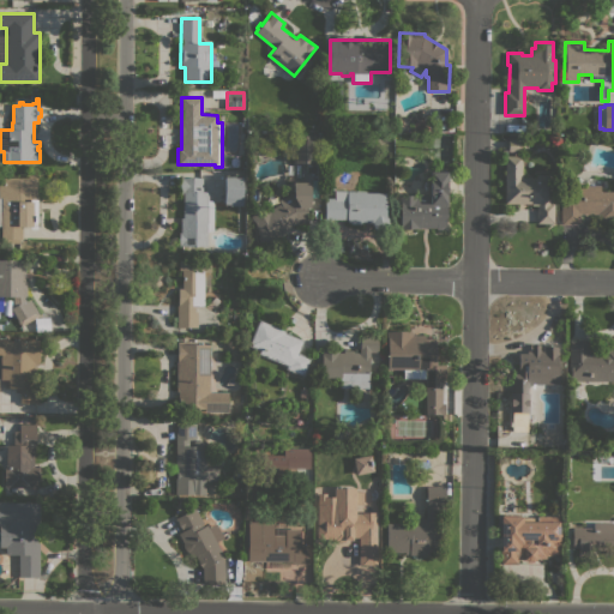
[(294,134),(314,134),(314,163),(294,163),(294,134)]
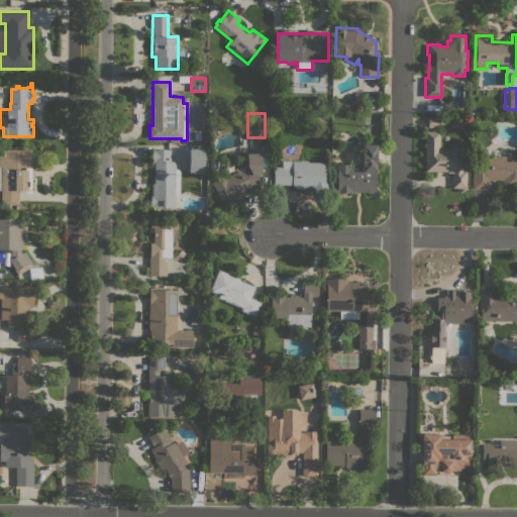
[(443,117),(443,128),(431,128),(431,127),(428,127),(428,117),(443,117)]
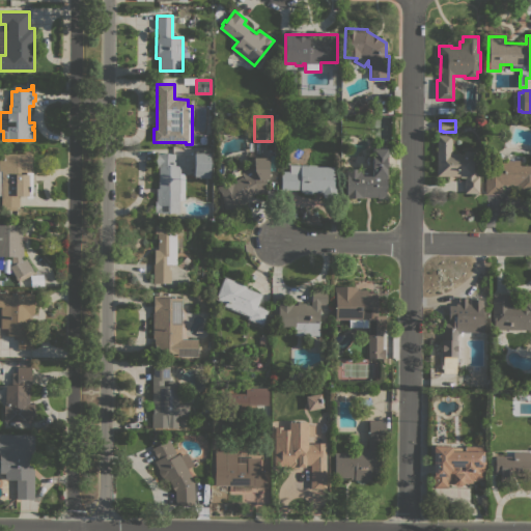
[(451,154),(463,154),(463,150),(474,150),(474,172),(476,172),(476,175),(479,175),(479,193),(464,193),(464,177),(459,177),(459,176),(437,176),(436,135),(451,135),(451,154)]
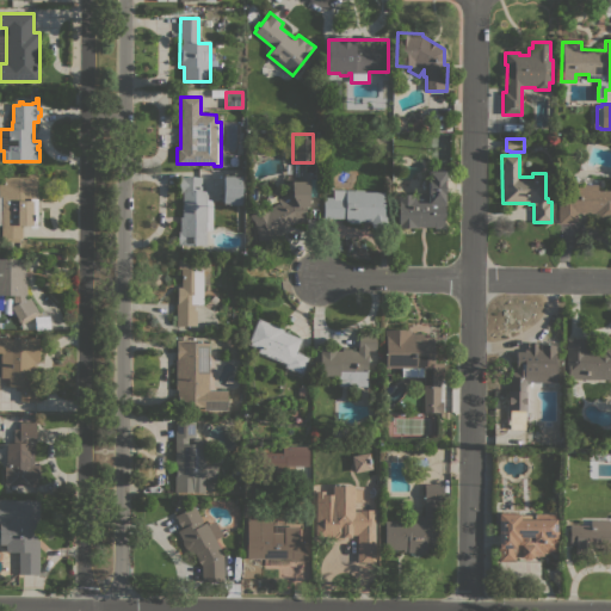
[(433,228),(433,227),(396,227),(396,211),(397,211),(399,193),(427,195),(427,171),(444,171),(444,186),(445,186),(445,216),(444,216),(444,228),(433,228)]
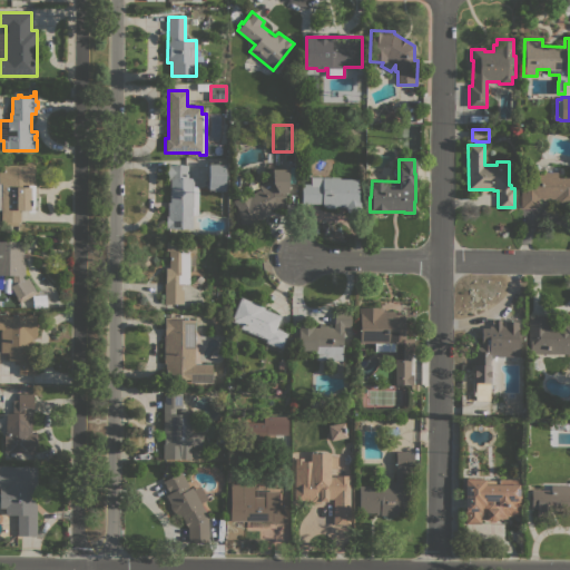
[(0,165),(26,165),(26,163),(32,163),(32,165),(33,165),(35,213),(28,213),(28,210),(20,210),(20,222),(18,222),(18,225),(1,225),(1,209),(0,209),(0,165)]
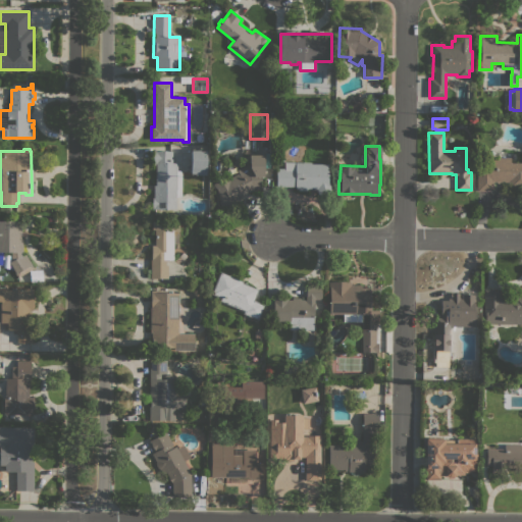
[(205,150),(206,174),(191,174),(191,150),(205,150)]
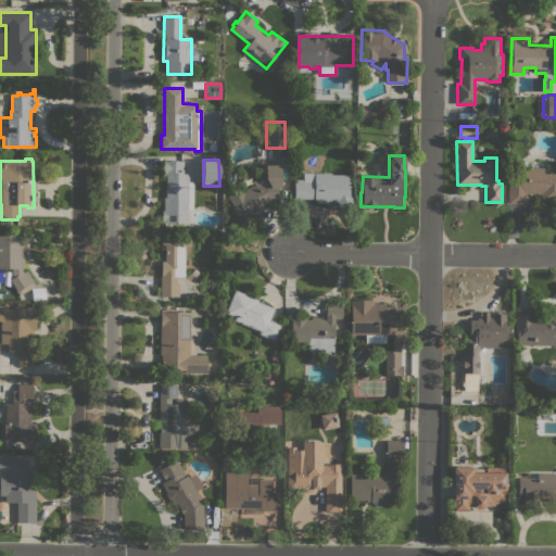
[(188,181),(193,181),(193,210),(187,210),(187,223),(162,223),(162,211),(164,211),(164,198),(165,198),(166,176),(164,176),(164,161),(182,161),(182,174),(188,174),(188,181)]
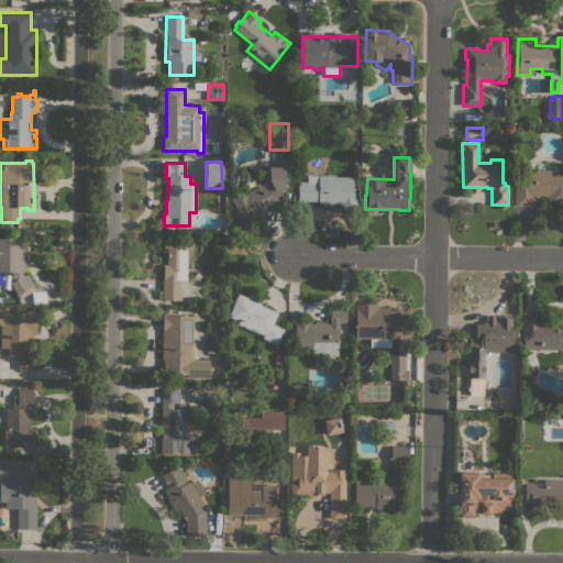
[(285,190),(282,190),(282,203),(274,203),(261,211),(262,214),(243,225),(234,210),(235,209),(231,201),(257,187),(255,184),(265,178),(269,178),(268,168),(285,167),(285,190)]
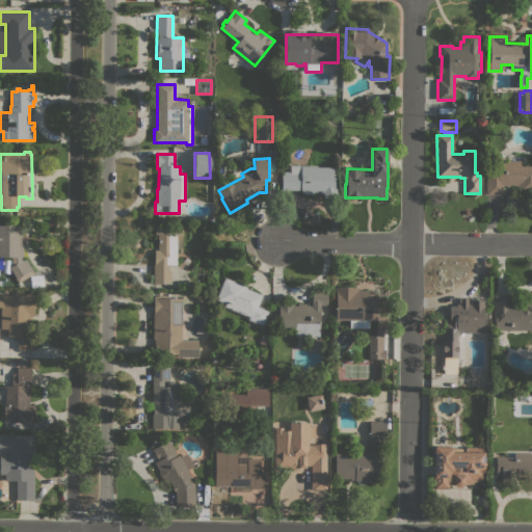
[(531,193),(516,193),(516,185),(503,185),(503,194),(485,194),(485,161),(520,161),(520,165),(531,165),(531,193)]
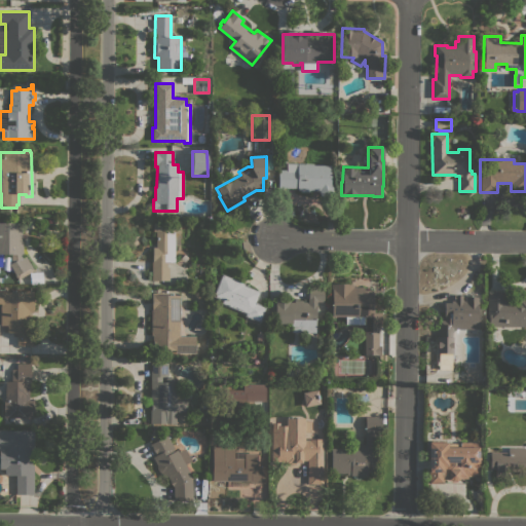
[(313,163),(313,165),(330,165),(330,184),(332,184),(334,192),(321,196),(318,190),(309,190),(309,192),(300,192),(300,190),(297,190),(297,188),(278,188),(278,170),(285,170),(286,165),(287,165),(287,163),(313,163)]
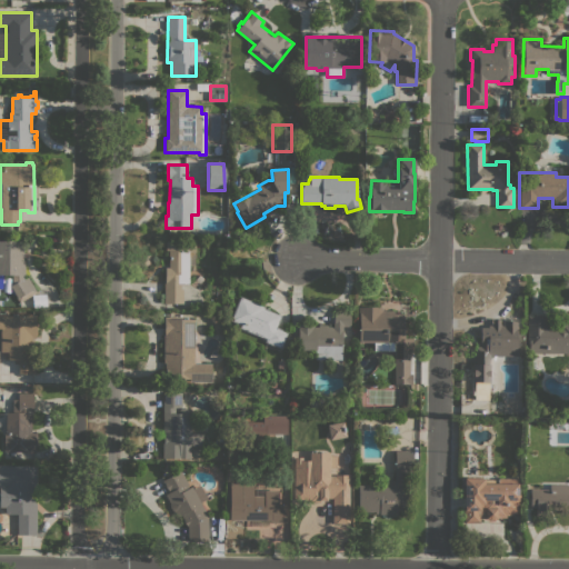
[(189,282),(180,282),(180,289),(182,289),(182,303),(163,303),(163,276),(165,276),(165,268),(169,268),(169,251),(166,251),(166,241),(188,241),(188,240),(195,240),(195,252),(189,252),(189,282)]
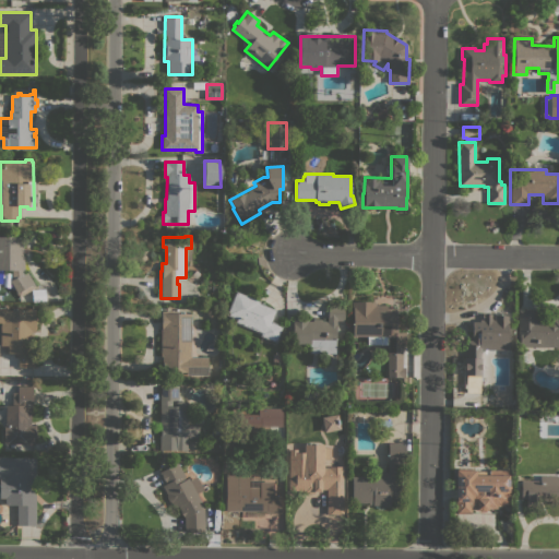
[(0,237),(22,237),(22,247),(23,254),(24,254),(24,272),(26,272),(35,288),(19,297),(14,289),(12,290),(10,285),(12,284),(10,281),(11,280),(11,270),(0,270),(0,237)]
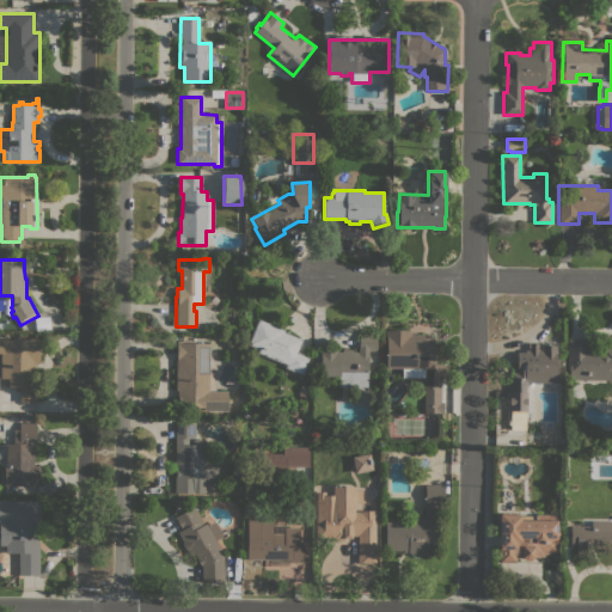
[(285,330),(283,331),(303,340),(297,352),(310,357),(303,375),(283,368),(286,363),(257,353),(258,349),(248,344),(258,318),(285,330)]
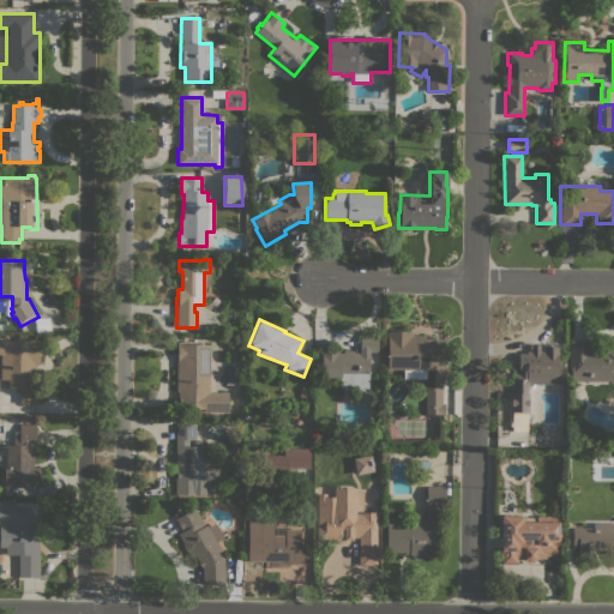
[(441,403),(444,403),(444,414),(438,414),(438,413),(425,413),(426,369),(387,369),(387,331),(413,331),(413,335),(425,335),(425,338),(437,338),(437,365),(445,365),(445,381),(441,381),(441,403)]
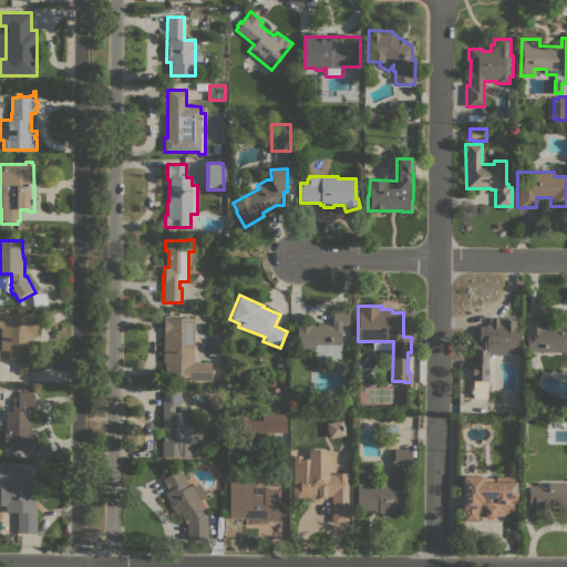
[(313,359),(313,350),(297,350),(297,322),(311,322),(311,326),(317,326),(317,323),(332,323),(332,307),(349,307),(349,325),(340,325),(340,358),(313,359)]
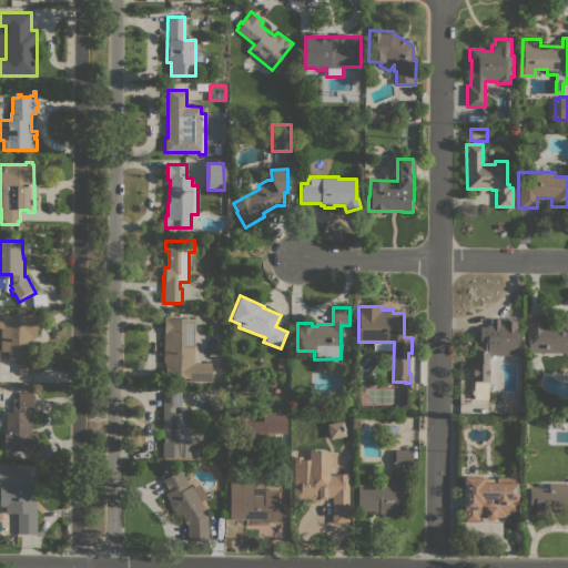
[(0,315),(32,315),(32,318),(36,318),(36,337),(31,337),(31,355),(36,355),(36,373),(19,373),(19,362),(18,362),(18,359),(8,359),(8,351),(0,351),(0,315)]
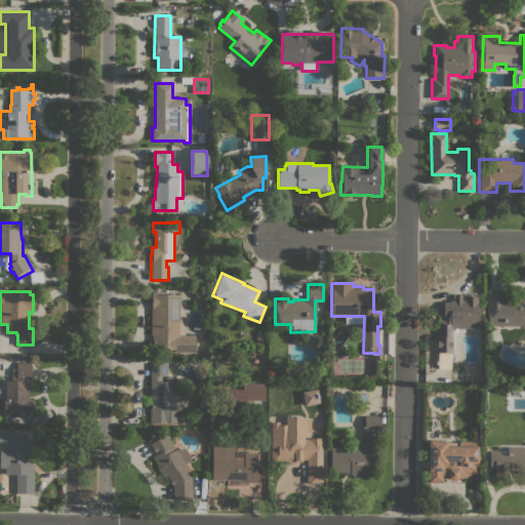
[(178,335),(195,335),(195,352),(175,352),(175,350),(152,350),(153,330),(151,330),(151,291),(165,292),(165,295),(179,295),(178,335)]
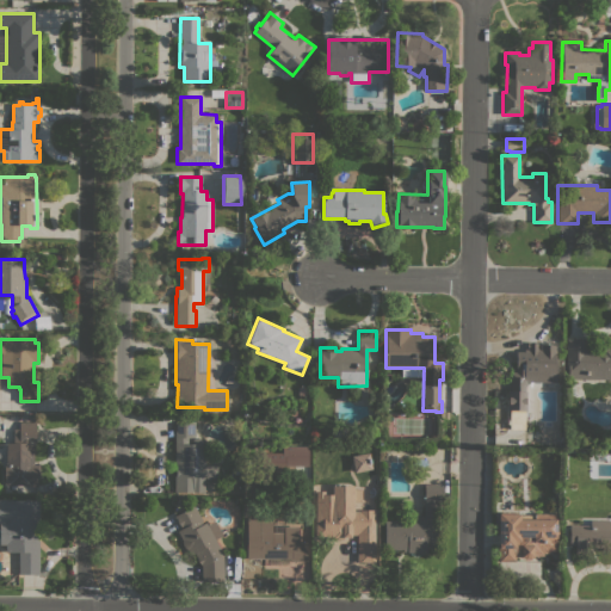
[(610,380),(566,380),(566,339),(586,339),(586,350),(603,350),(603,344),(610,344),(610,380)]
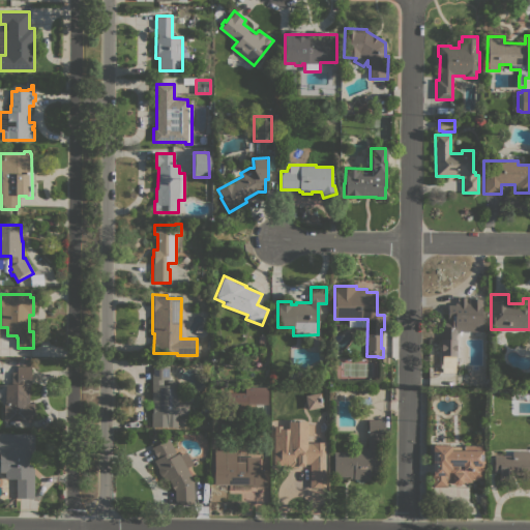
[(455,331),(455,355),(454,355),(454,372),(442,372),(442,355),(439,355),(439,339),(442,339),(442,323),(446,323),(446,317),(447,317),(447,304),(454,304),(454,303),(457,303),(458,301),(459,297),(466,297),(466,301),(466,303),(468,303),(468,297),(482,297),(482,331),(455,331)]
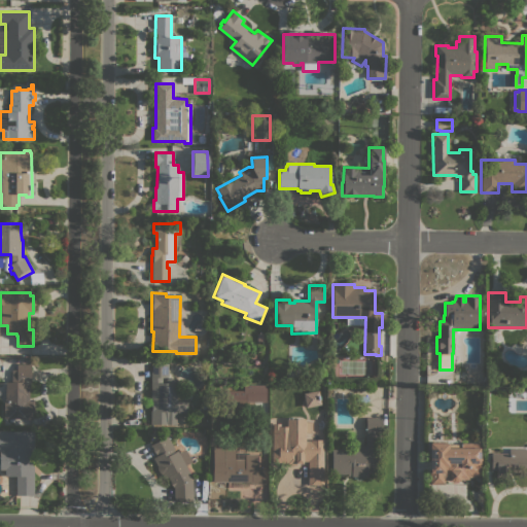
[(11,382),(11,371),(16,371),(16,363),(30,363),(30,382),(29,382),(29,400),(34,400),(34,413),(32,413),(32,419),(24,419),(13,419),(13,421),(9,421),(9,419),(3,419),(3,400),(5,400),(4,382),(11,382)]
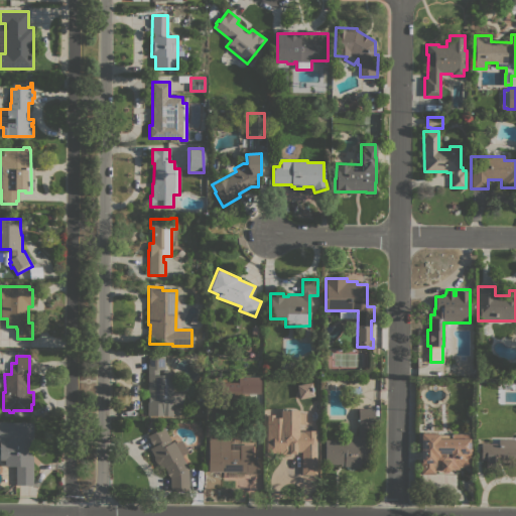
[(172,370),(172,392),(183,392),(183,403),(172,403),(172,416),(147,415),(147,356),(164,356),(164,368),(157,368),(157,375),(161,375),(161,370),(164,370),(172,370)]
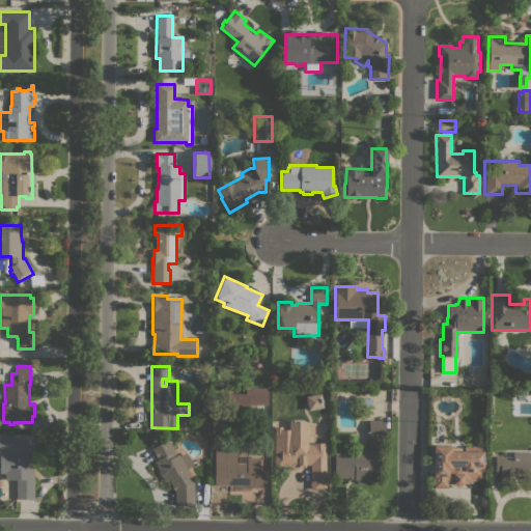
[(268,388),(268,406),(248,406),(247,411),(226,411),(227,393),(245,394),(245,388),(268,388)]
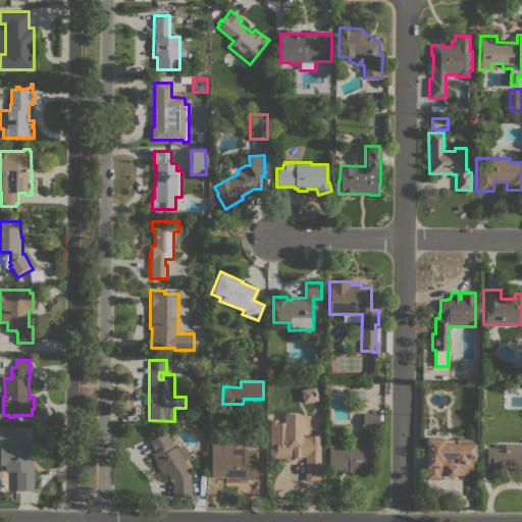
[(299,389),(301,403),(316,400),(314,386),(299,389)]
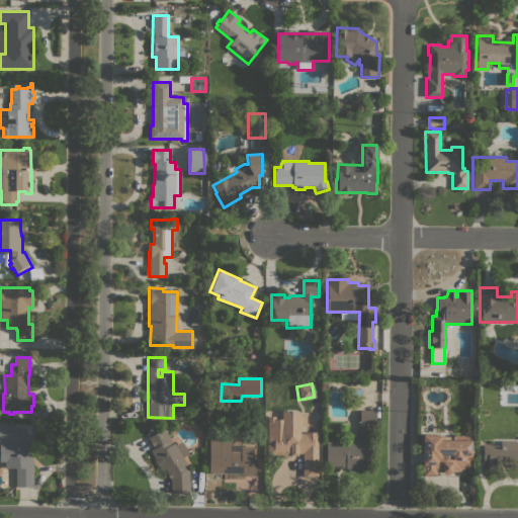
[(345,441),(345,437),(358,437),(358,410),(374,410),(374,465),(361,465),(361,468),(340,468),(340,465),(326,465),(326,441),(345,441)]
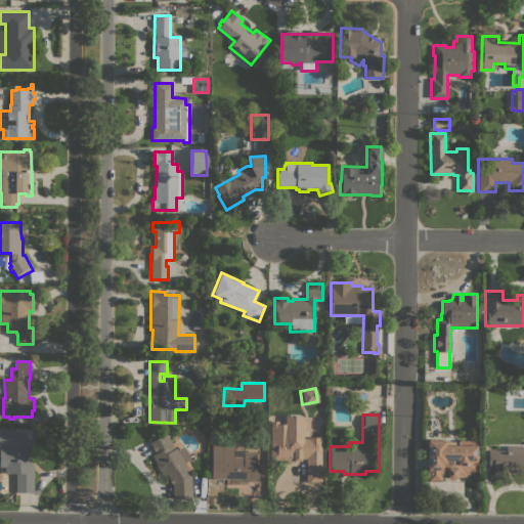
[(320,482),(305,482),(306,459),(300,459),(300,461),(295,461),(295,463),(286,463),(286,461),(270,461),(270,421),(278,421),(278,424),(285,424),(285,417),(303,417),(303,439),(307,439),(307,437),(320,437),(320,482)]
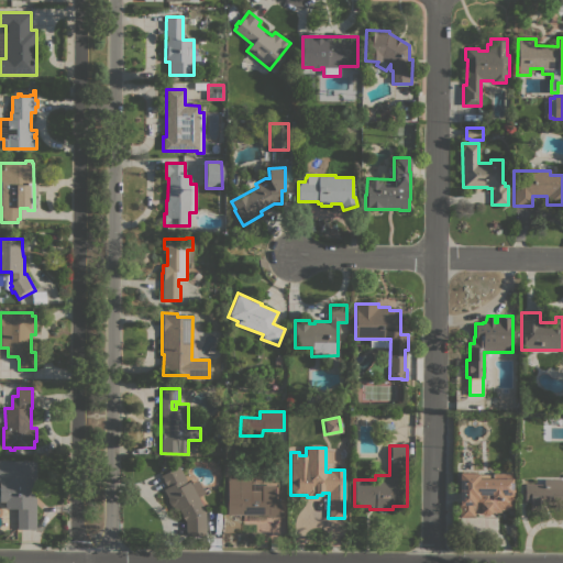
[(35,529),(15,529),(15,508),(6,508),(6,501),(0,501),(0,460),(8,460),(8,461),(36,461),(35,529)]
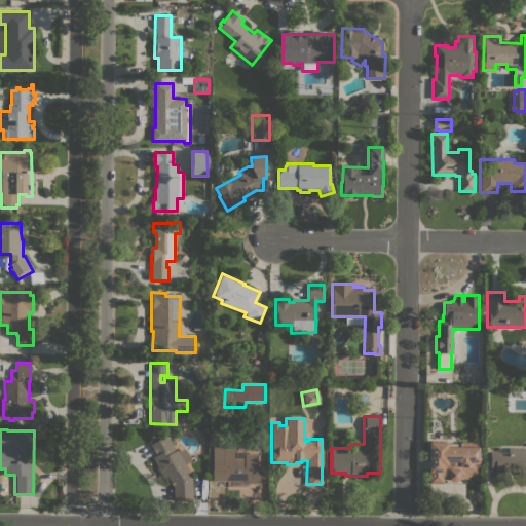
[(166,435),(175,450),(177,449),(178,452),(184,448),(191,460),(185,464),(191,477),(191,500),(173,501),(173,487),(164,472),(161,474),(152,457),(155,455),(149,445),(166,435)]
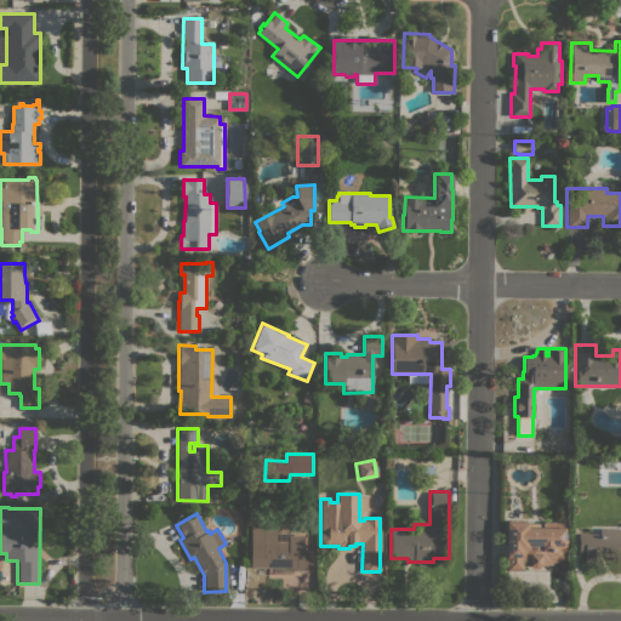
[(528,522),(528,524),(542,524),(542,522),(564,522),(564,528),(567,528),(567,552),(564,552),(564,560),(558,560),(558,563),(552,563),(552,565),(541,565),(537,568),(533,568),(529,565),(523,565),(523,571),(505,570),(506,522),(528,522)]
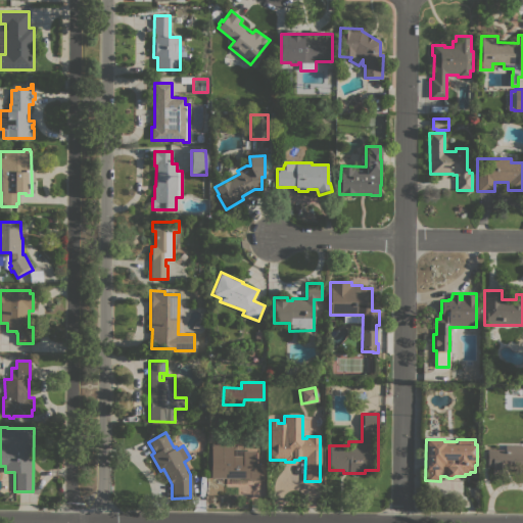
[(210,478),(210,443),(222,443),(222,446),(232,446),(232,455),(242,455),(242,450),(255,450),(255,464),(262,464),(262,480),(247,480),(247,478),(225,478),(210,478)]
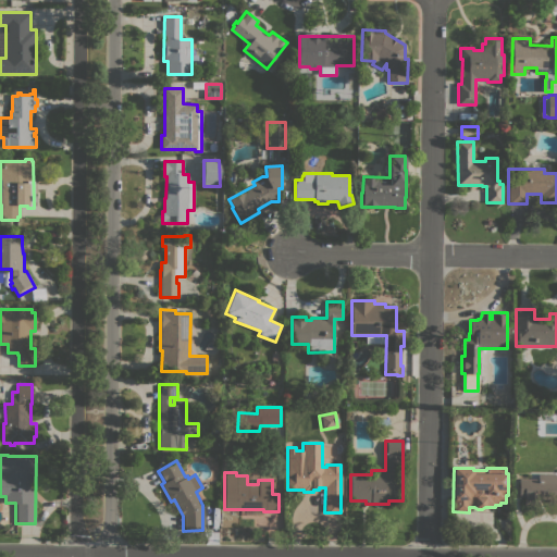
[(556,474),(556,503),(556,499),(537,499),(537,505),(523,505),(523,497),(519,497),(519,479),(537,479),(537,474),(556,474)]
